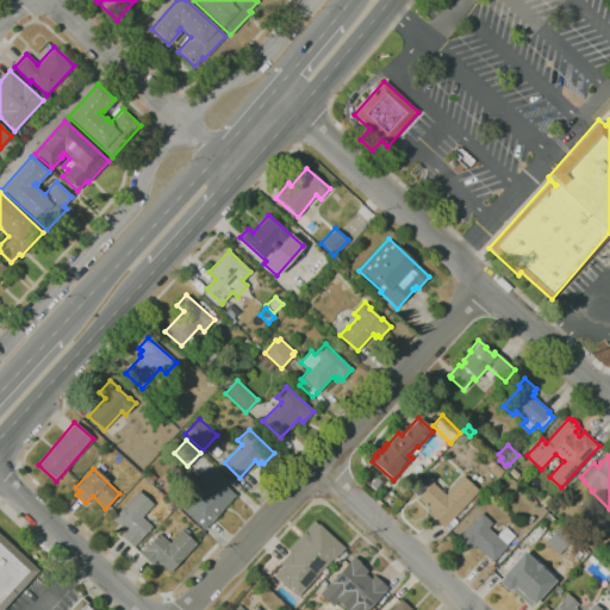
[(204,529),(181,509),(203,486),(198,481),(209,470),(235,496),(209,524),(204,529)]
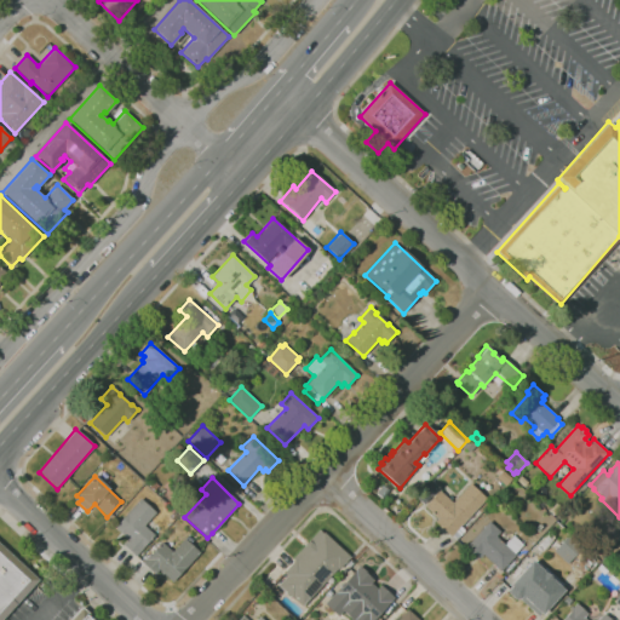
[(153,492),(148,487),(153,481),(159,487),(153,492)]
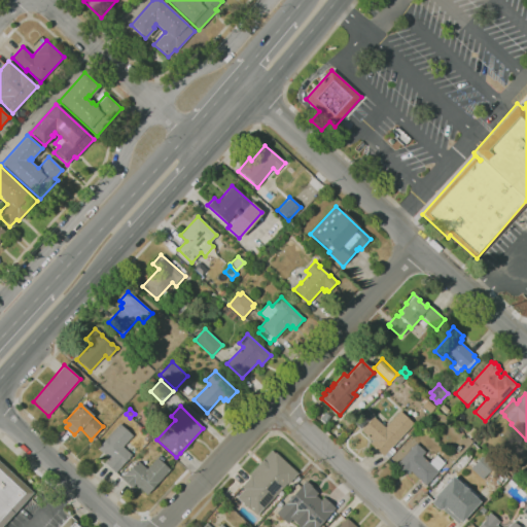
[(387,459),(384,456),(383,456),(370,445),(373,442),(360,431),(373,417),(385,428),(399,412),(413,424),(391,448),(394,451),(387,459)]
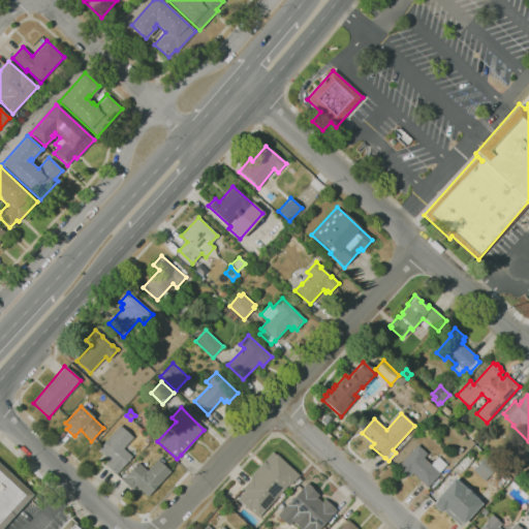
[(431,428),(426,423),(431,416),(436,422),(431,428)]
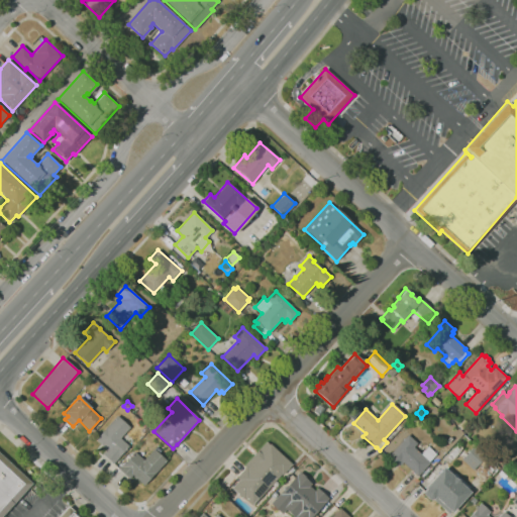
[(112,463),(102,454),(106,449),(95,439),(116,415),(129,428),(120,438),(129,446),(126,448),(125,448),(112,463)]
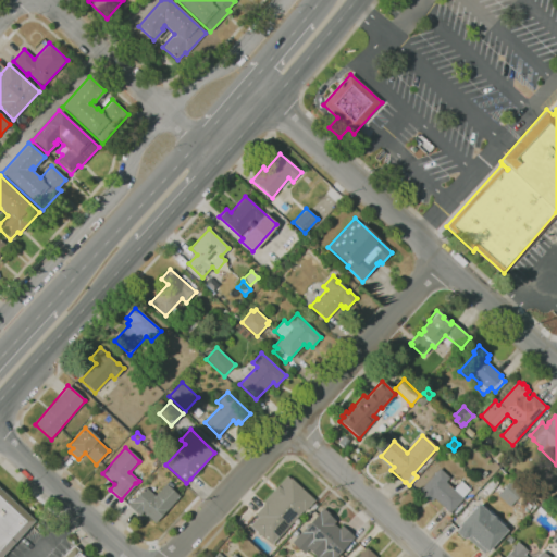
[(547,494),(536,483),(554,465),(556,468),(556,483),(555,486),(554,486),(547,494)]
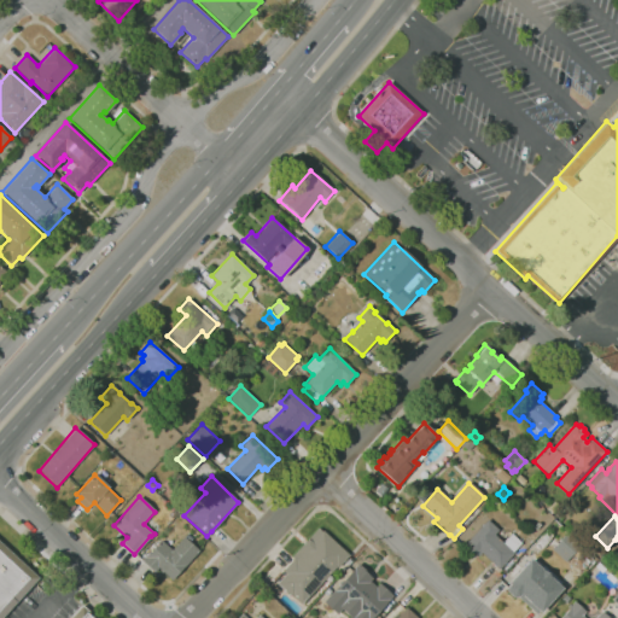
[(499,570),(481,554),(478,557),(476,554),(473,558),(461,548),(487,520),(499,530),(494,535),(503,543),(511,534),(520,543),(513,552),(514,553),(499,570)]
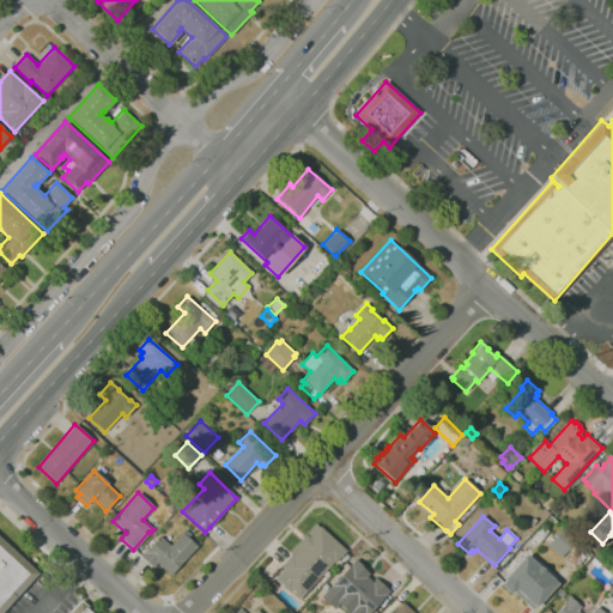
[(299,599),(291,592),(290,593),(274,578),(283,570),(280,566),(283,563),(291,554),(289,552),(299,540),(305,535),(315,525),(319,527),(320,526),(346,551),(334,563),(333,562),(299,599)]
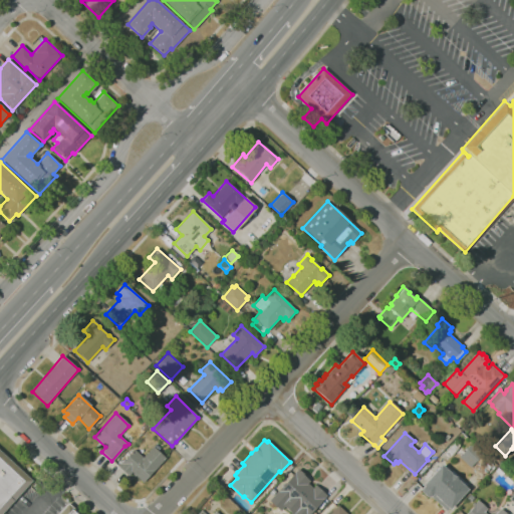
[(471,466),(460,457),(469,446),(480,455),(471,466)]
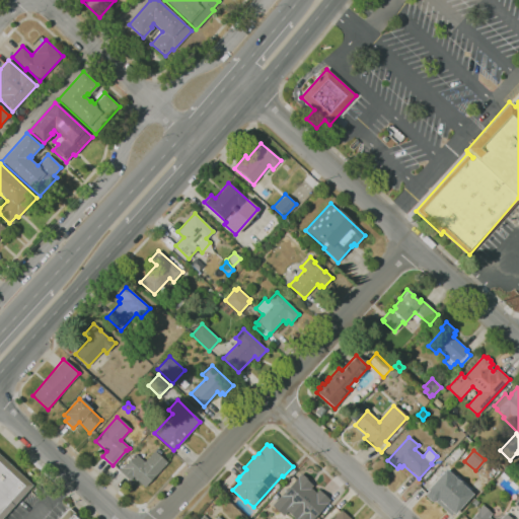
[(144,488),(133,476),(129,482),(119,471),(135,454),(144,462),(154,451),(166,463),(144,488)]
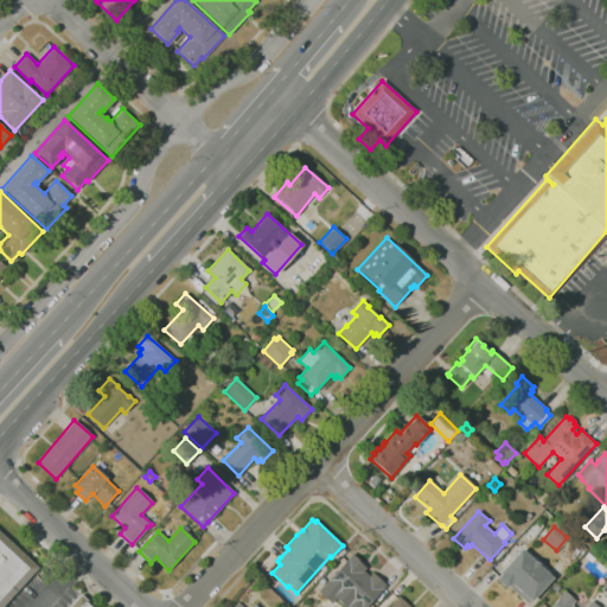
[(0,606),(0,534),(38,568),(0,606)]
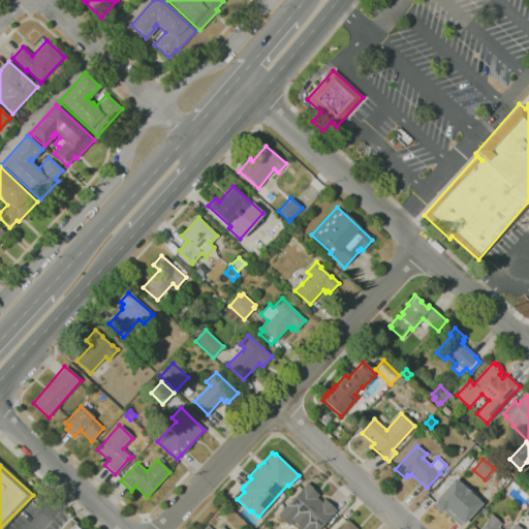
[(433,503),(436,500),(435,499),(454,478),(481,504),(462,525),(445,508),(442,511),(439,511),(434,506),(433,503)]
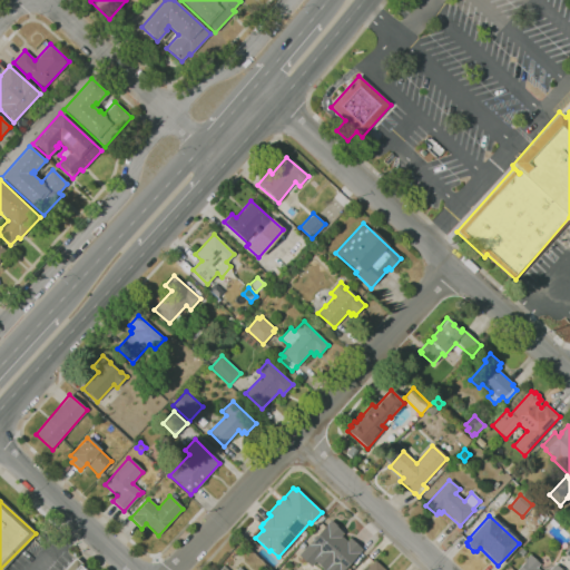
[(344,569),(322,569),(315,563),(311,567),(297,554),(330,520),(341,530),(340,530),(343,533),(342,536),(347,541),(350,538),(355,543),(363,550),(344,569)]
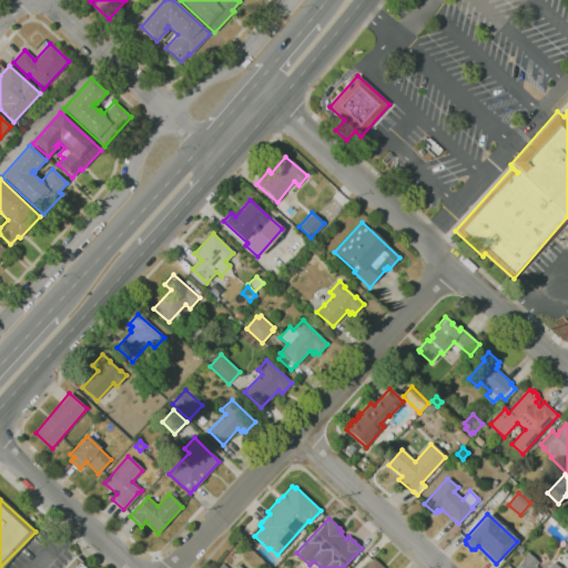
[(515,567),(528,554),(538,563),(535,566),(537,567),(547,567),(553,563),(558,567),(515,567)]
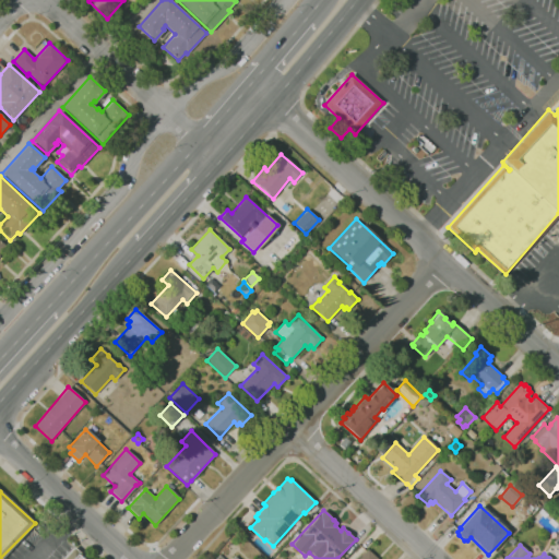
[(63,558),(74,548),(85,558),(63,558)]
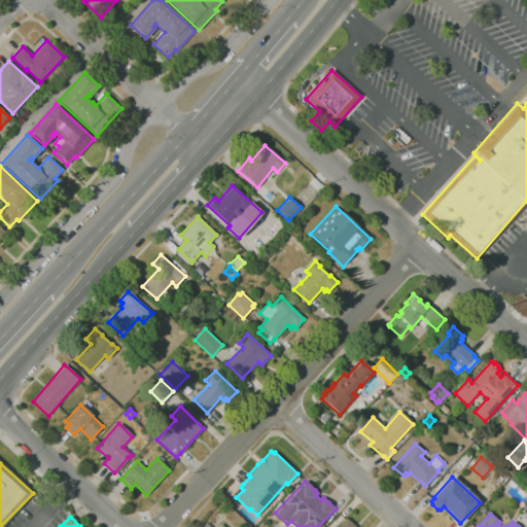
[(355,526),(345,517),(336,526),(355,526)]
